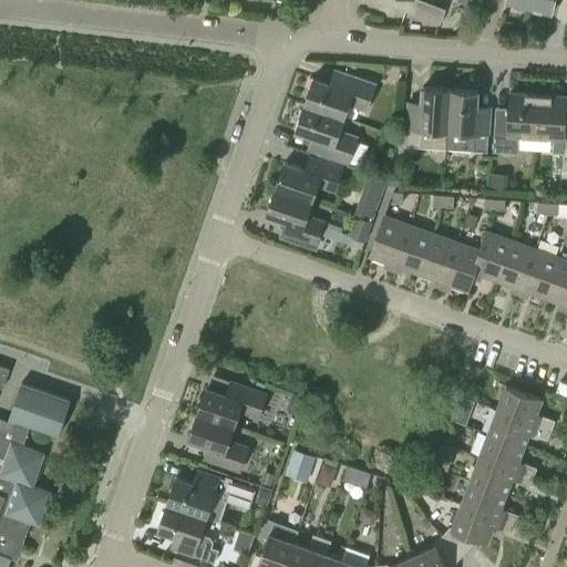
[(439,23),(445,9),(423,0),(392,0),(391,4),(439,23)]
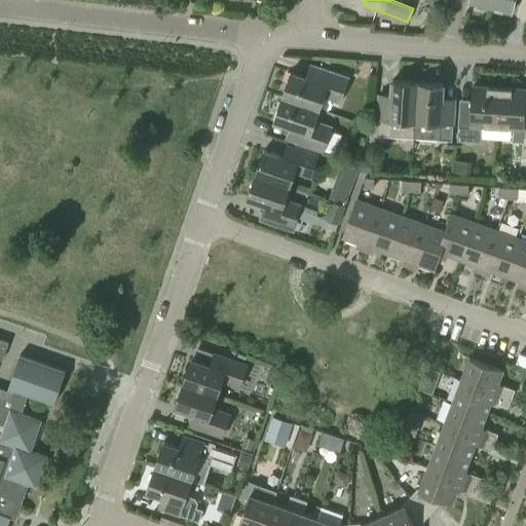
[(511,12),(514,0),(490,0),(489,6),(511,12)]
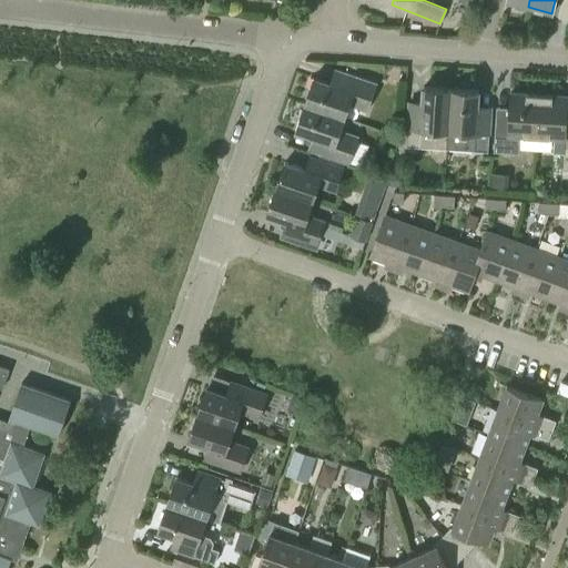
[(366,111),(376,82),(345,71),(340,87),(313,78),(304,102),(345,115),(348,104),(366,111)]
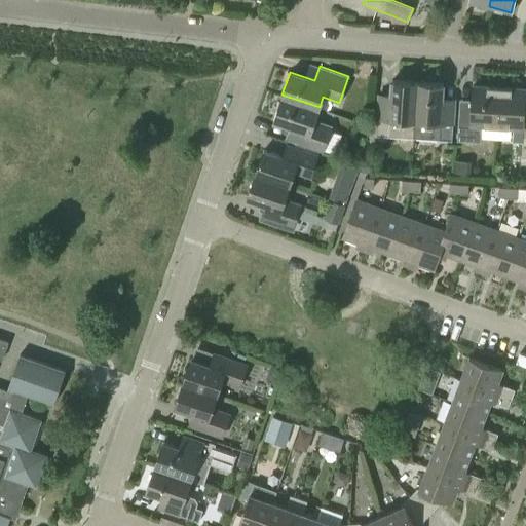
[(414,121),(416,81),(391,79),(389,106),(377,106),(375,134),(414,137),(415,121),(414,121)]
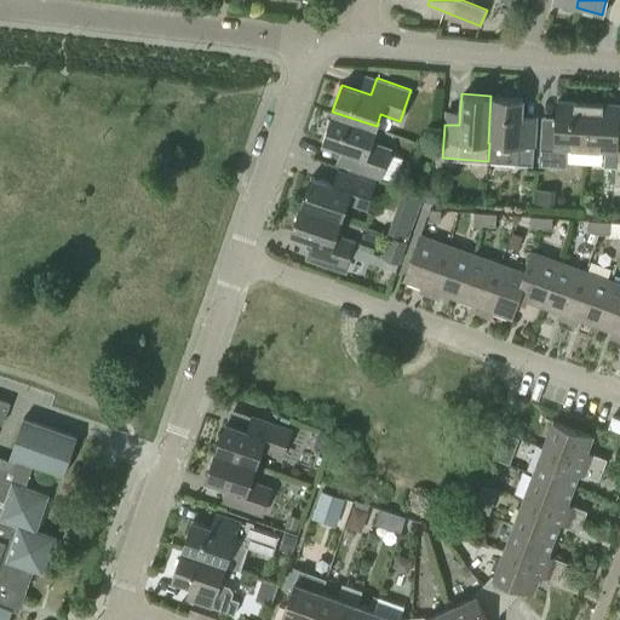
[(489,143),(488,161),(530,164),(533,130),(518,130),(521,97),(491,96),(488,143),(489,143)]
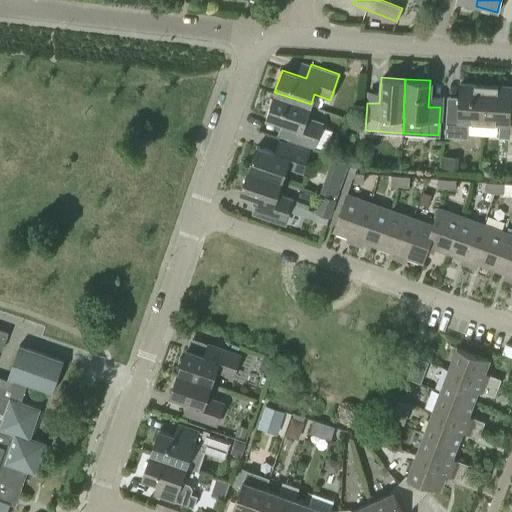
[(482,123),(484,84),(459,82),(457,106),(446,106),(444,136),(466,137),(467,122),(482,123)]
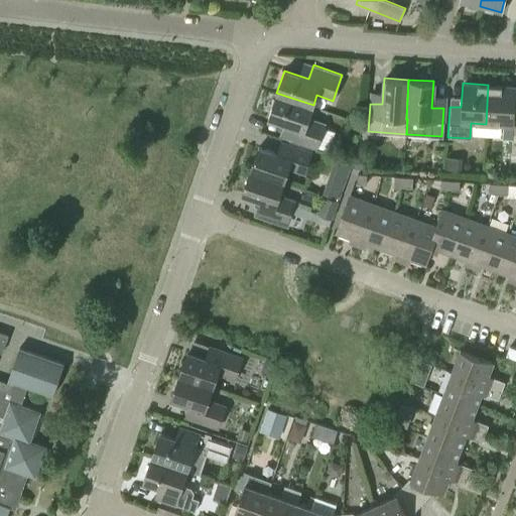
[(515,153),(515,111),(513,111),(515,87),(488,85),(486,124),(512,125),(510,153),(515,153)]
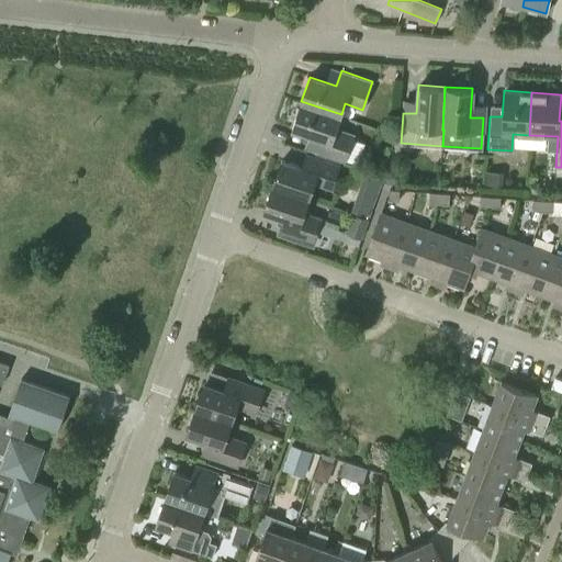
[(337,128),(341,114),(301,101),(292,128),(318,137),(314,152),(344,161),(353,134),(337,128)]
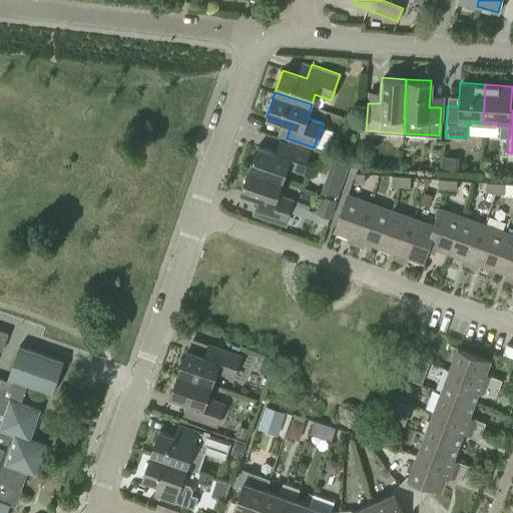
[(302,171),(309,151),(286,143),(283,154),(255,145),(248,168),(282,180),(287,167),(302,171)]
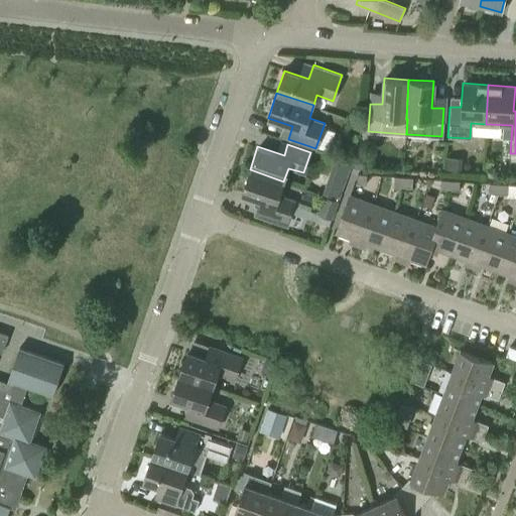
[(354,165),(365,167),(368,156),(356,153),(354,165)]
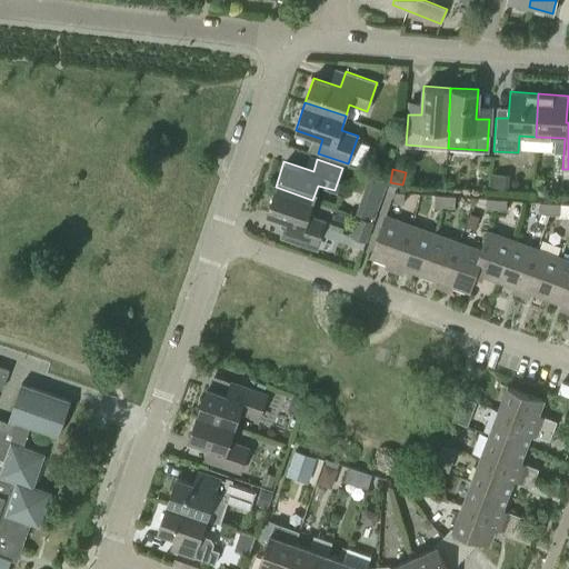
[(509,189),(510,175),(495,173),(493,188),(509,189)]
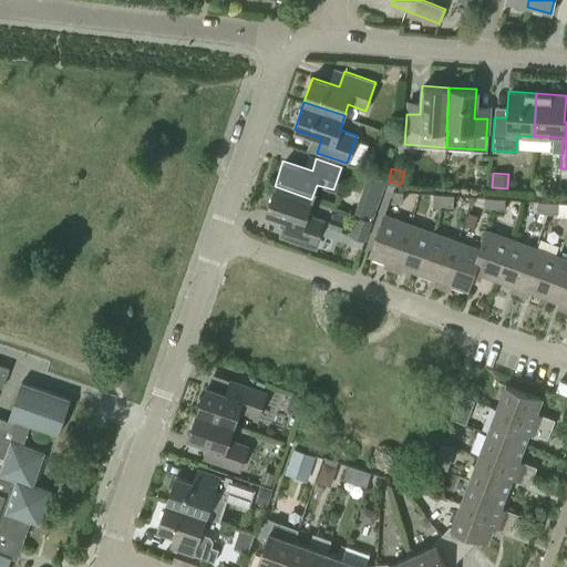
[(534,183),(533,193),(543,194),(543,184),(534,183)]
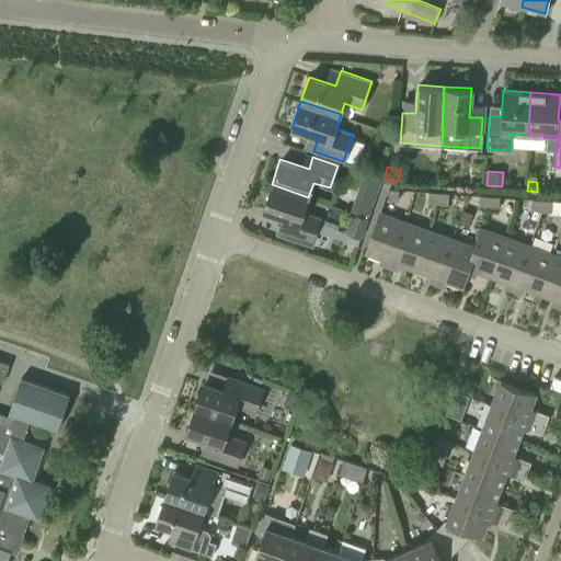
[(308,197),(272,184),(263,210),(283,217),(277,235),(310,245),(320,218),(302,214),(308,197)]
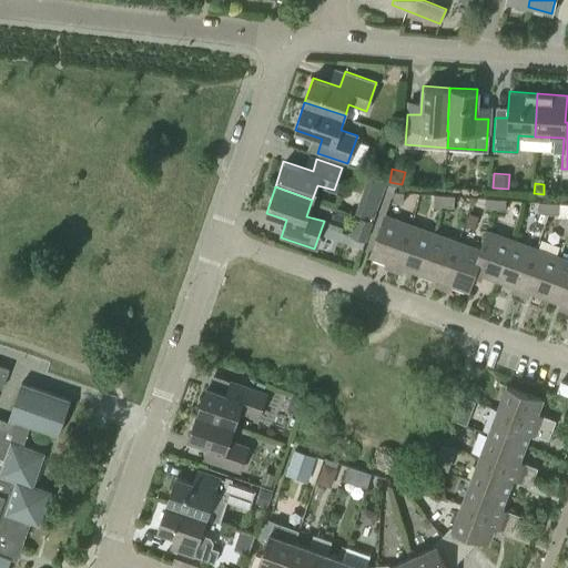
[(403,202),(403,192),(393,192),(393,202),(403,202)]
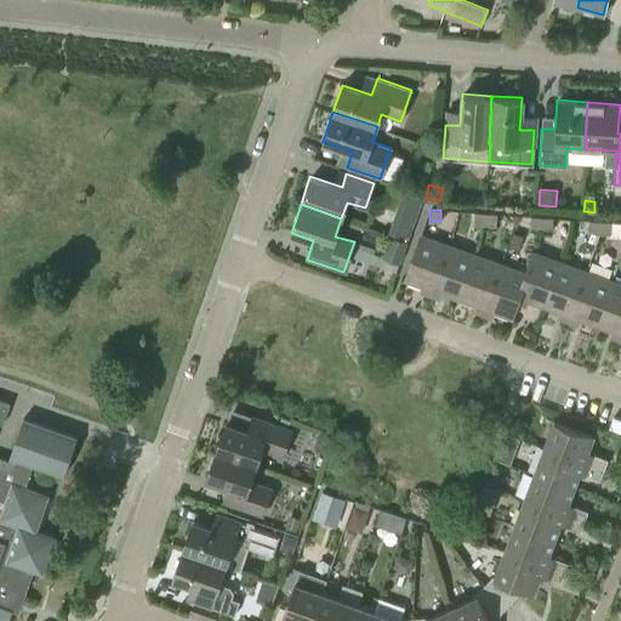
[(484,224),(485,214),(474,212),(473,223),(484,224)]
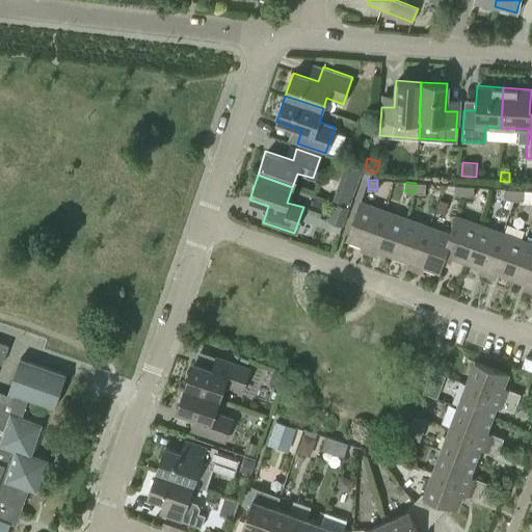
[(424,192),(424,184),(416,183),(415,192),(424,192)]
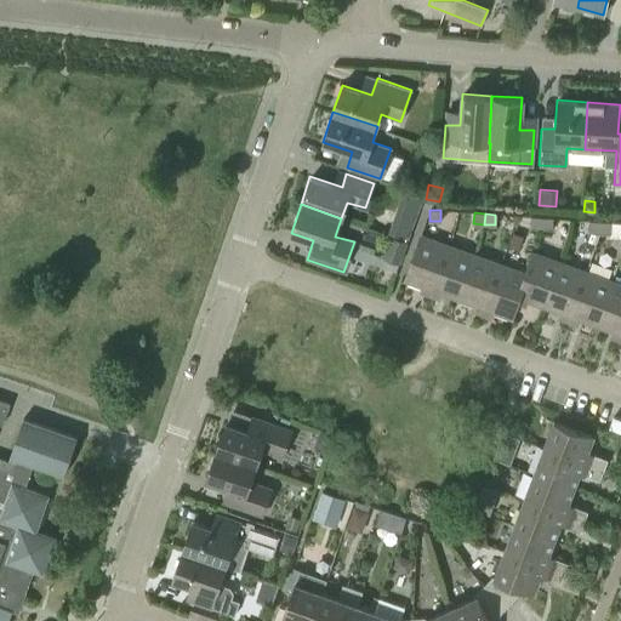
[(540,228),(541,217),(530,216),(530,227),(540,228)]
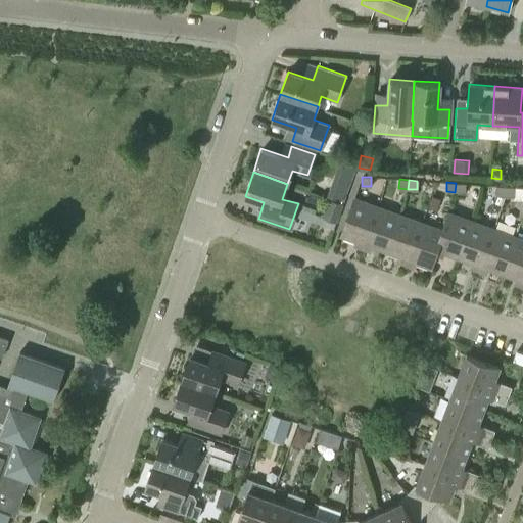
[(464,192),(465,184),(456,183),(455,192),(464,192)]
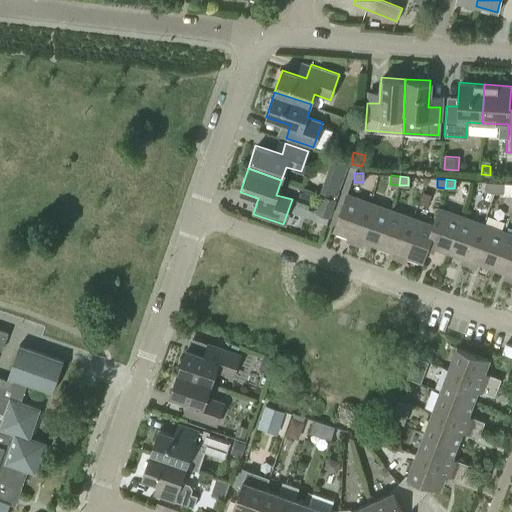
[(494,191),(494,182),(486,182),(485,191),(494,191)]
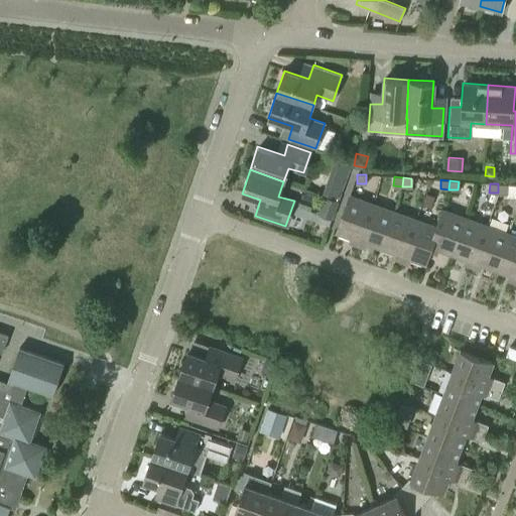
[(506,194),(507,184),(498,183),(498,192),(506,194)]
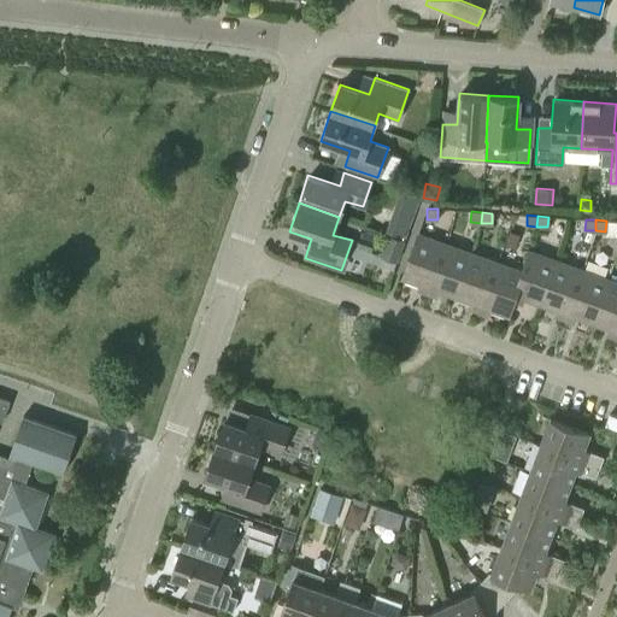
[(519,236),(511,233),(506,244),(516,247),(519,236)]
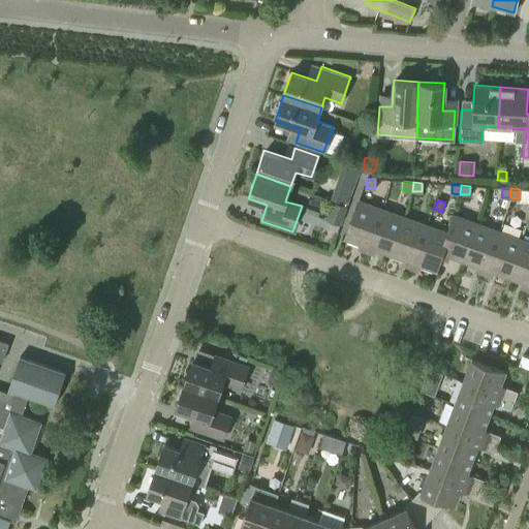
[(345,206),(333,201),(327,219),(339,223),(345,206)]
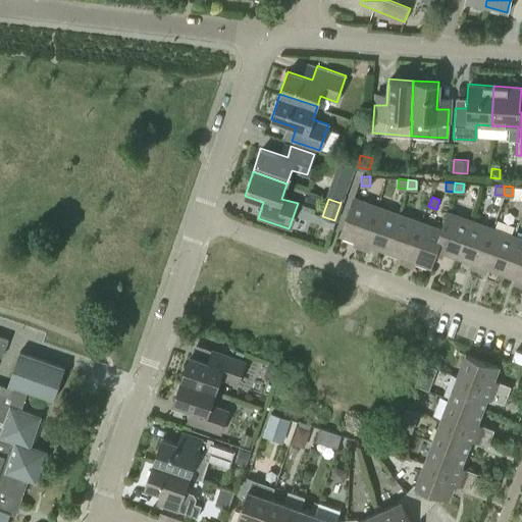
[(361,248),(375,207),(353,199),(340,235),(354,240),(354,241),(356,246),(361,248)]
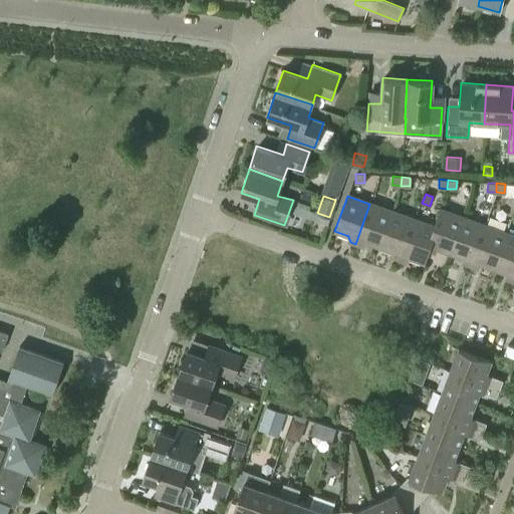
[(378,247),(392,212),(369,204),(355,244),(360,246),(364,244),(364,241),(378,247)]
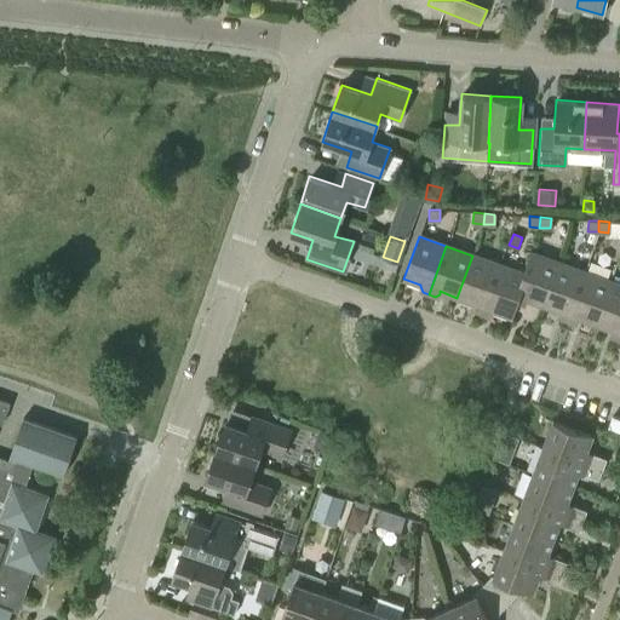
[(543,305),(558,263),(532,253),(523,274),(524,274),(515,302),(521,304),(526,302),(527,299),(543,305)]
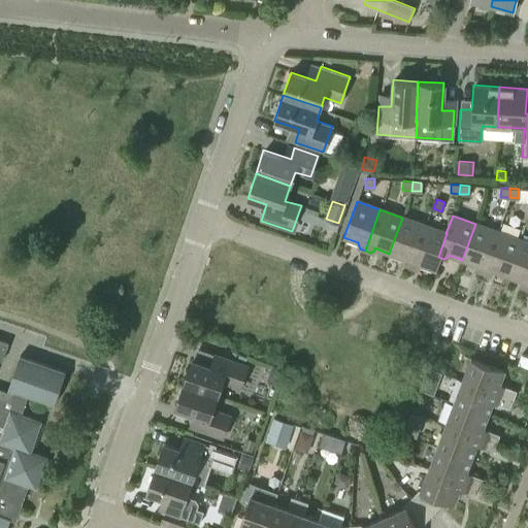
[(409,266),(425,225),(402,218),(389,254),(402,258),(402,260),(404,265),(409,266)]
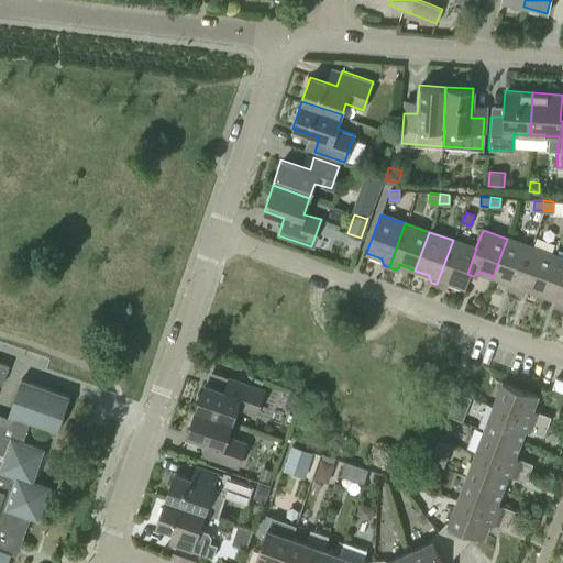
[(515,291),(530,247),(507,239),(493,277),(507,283),(506,285),(509,289),(515,291)]
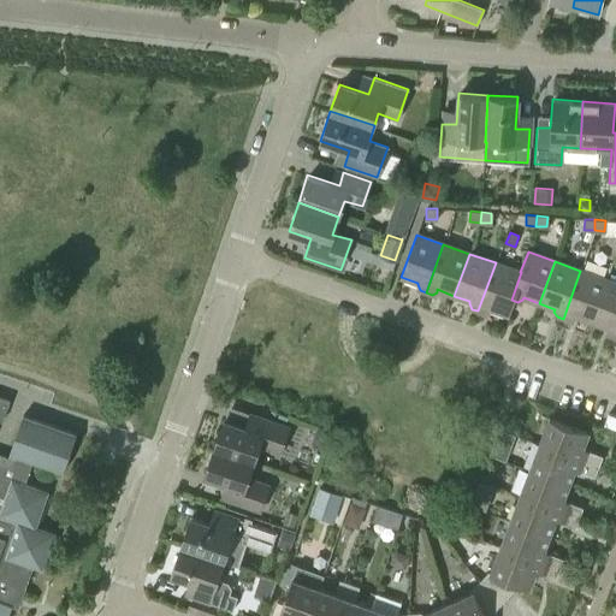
[(507,314),(511,300),(521,272),(520,272),(496,262),(478,311),(483,313),(487,311),(489,308),(507,314)]
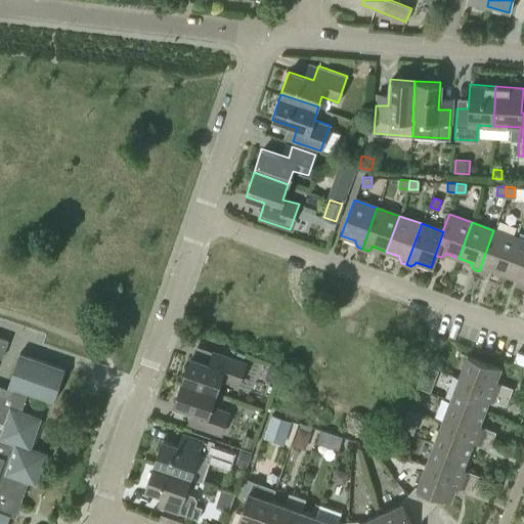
[(503,274),(516,237),(493,230),(479,271),(483,273),(488,271),(489,268),(503,274)]
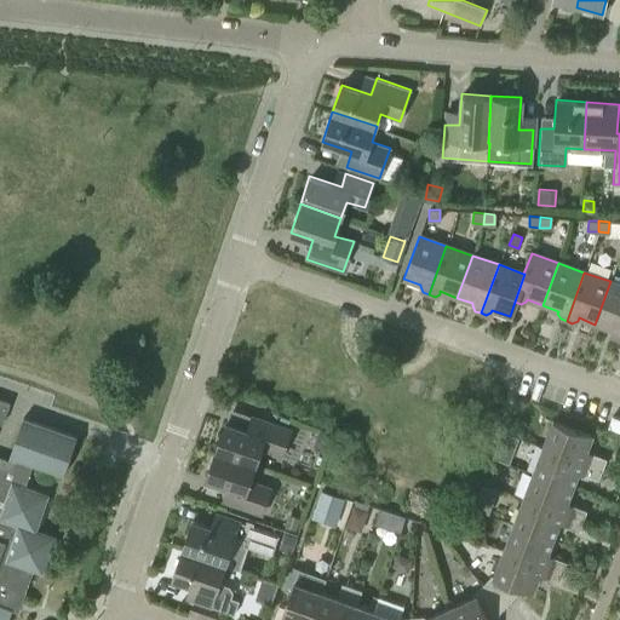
[(619,340),(619,336),(619,285),(610,281),(595,325),(610,329),(610,332),(612,337),(619,340)]
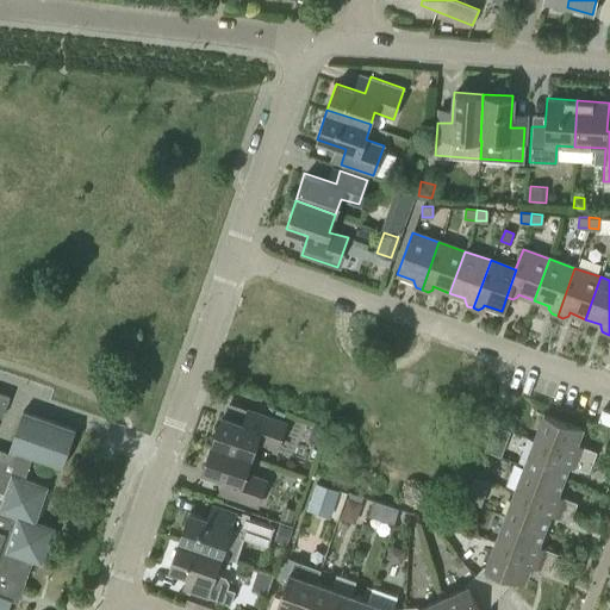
[(0,416),(1,417),(8,396),(0,393),(0,609),(6,609),(14,589),(22,591),(32,559),(41,562),(54,527),(36,521),(48,486),(25,478),(32,456),(61,466),(74,429),(23,410),(7,452),(0,449),(0,416)]
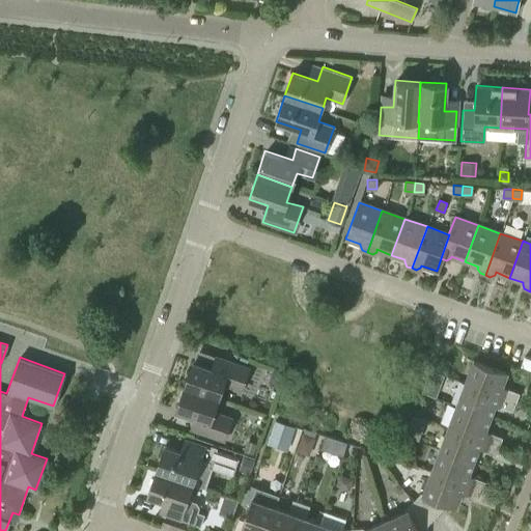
[(530,369),(530,364),(530,358),(523,356),(520,365),(530,369)]
